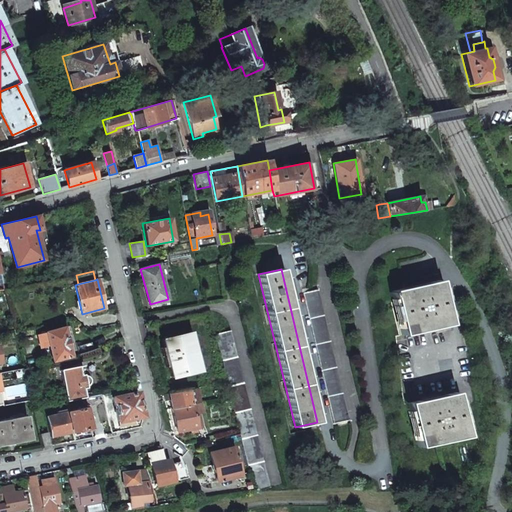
[(392,291),(403,335),(449,324),(439,280),(392,291)]
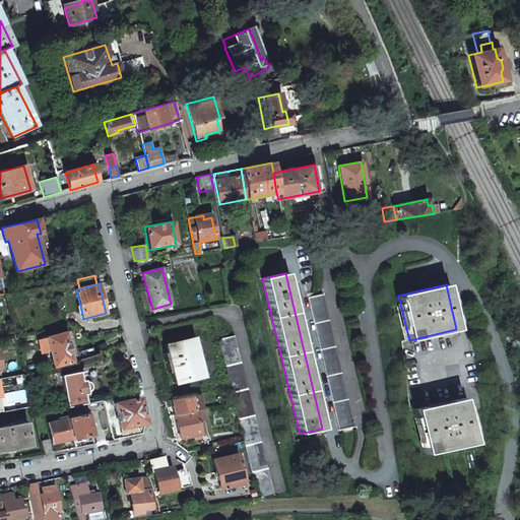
[(307,297),(338,430),(353,427),(321,294),(307,297)]
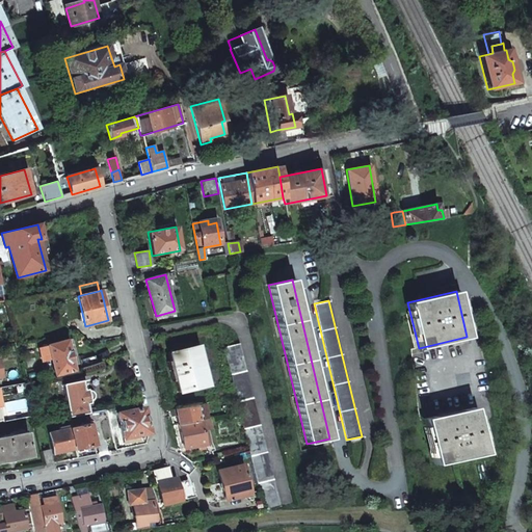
[(51,358),(55,375),(74,370),(67,340),(43,347),(46,361),(51,358)]
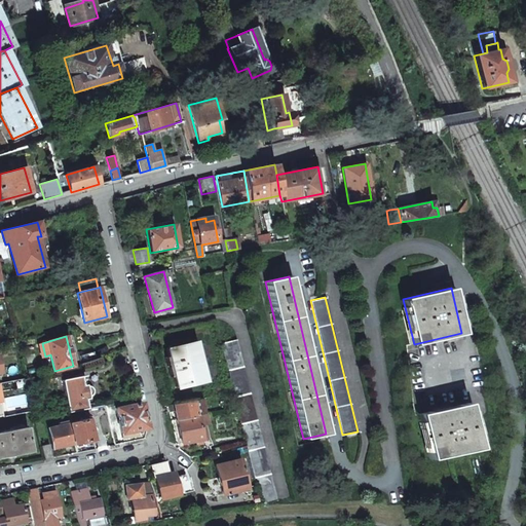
[(220,343),(261,505),(276,500),(235,340),(220,343)]
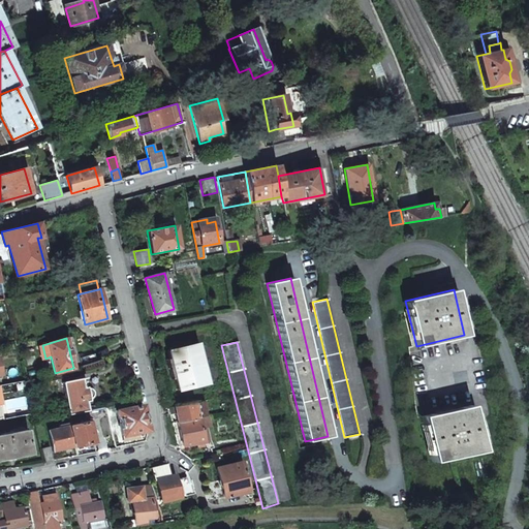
[(166,350),(177,391),(207,382),(196,343),(166,350)]
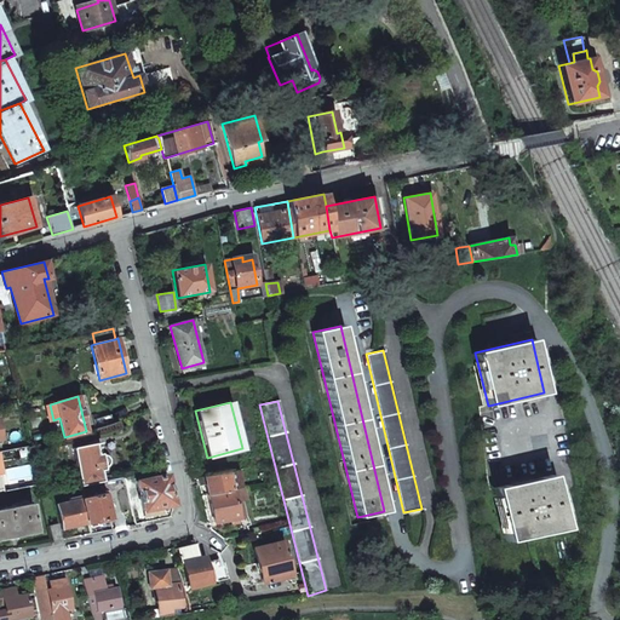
[(93,419),(96,429),(113,424),(110,414),(93,419)]
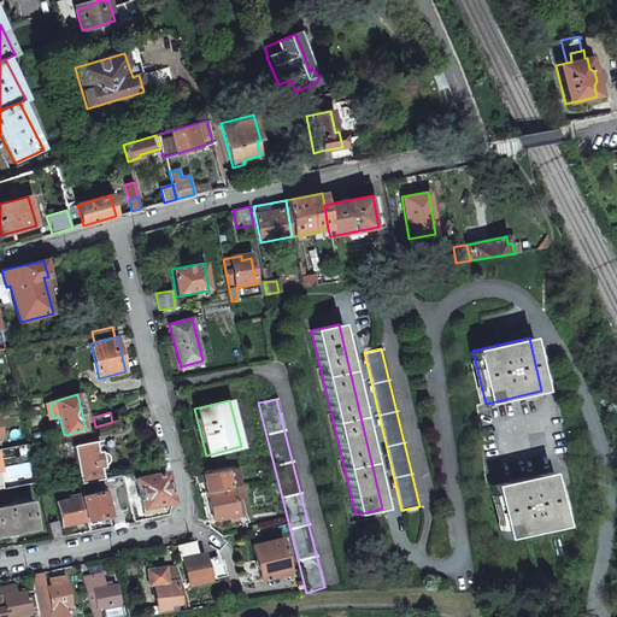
[(75,446),(83,483),(105,479),(104,468),(107,466),(106,464),(109,464),(110,463),(111,460),(112,459),(111,456),(107,453),(106,453),(104,453),(104,451),(100,452),(98,441),(75,446)]
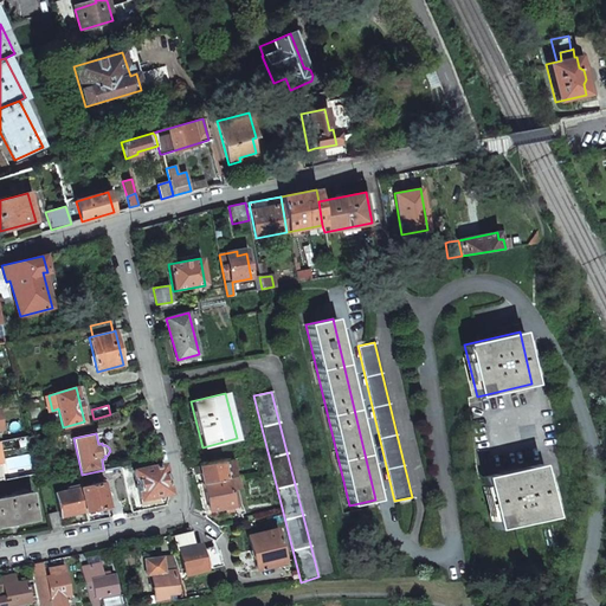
[(225,479),(234,477),(236,477),(232,459),(193,466),(193,470),(200,469),(204,483),(225,479)]
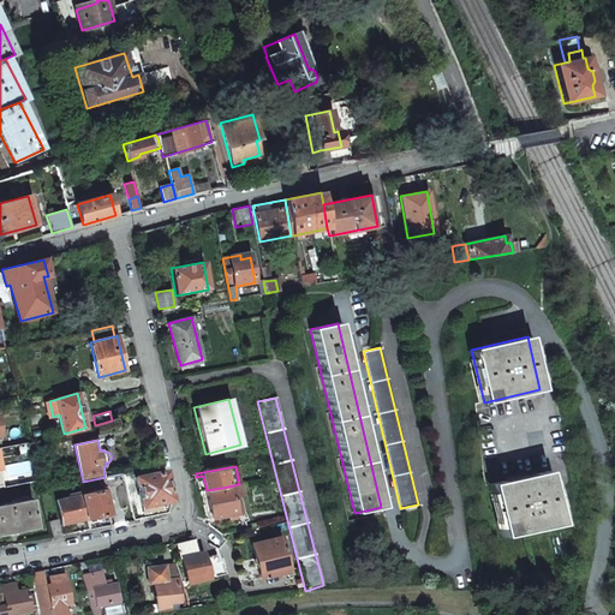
[(135,477),(142,507),(171,500),(165,471),(135,477)]
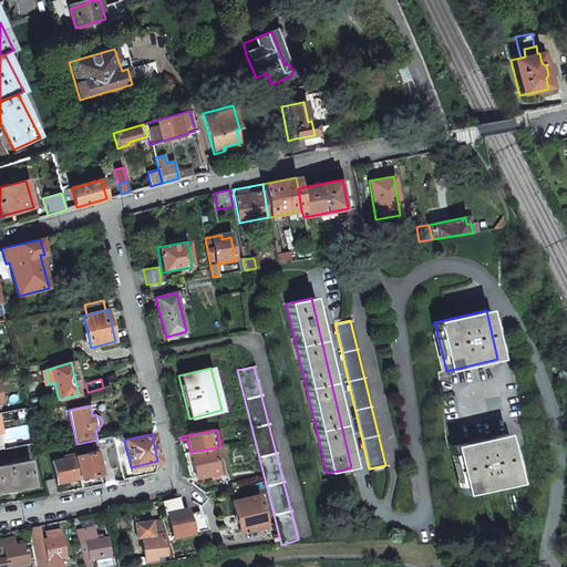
[(453,446),(464,495),(516,483),(504,434),(453,446)]
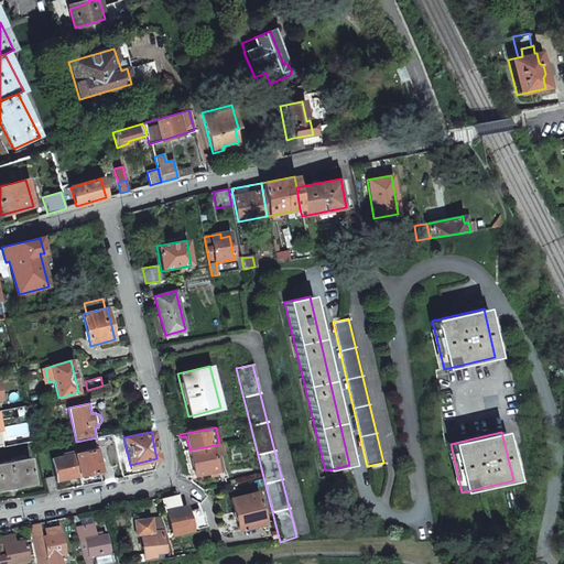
[(75,444),(77,453),(94,448),(91,441),(75,444)]
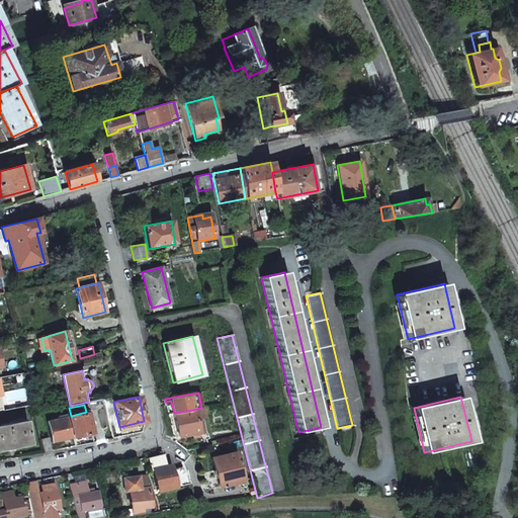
[(174,413),(179,436),(202,431),(201,431),(199,418),(202,417),(203,415),(201,409),(200,408),(192,410),(174,413)]
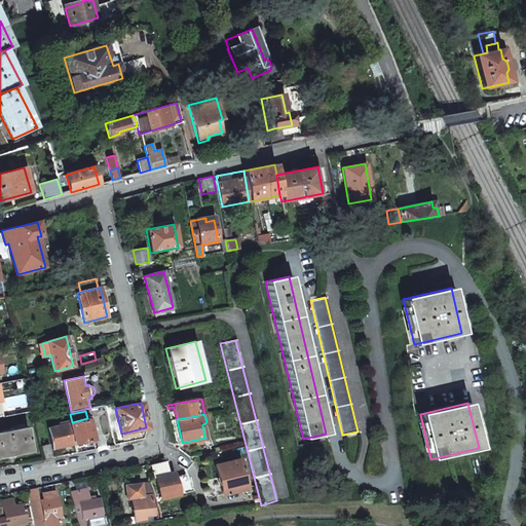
[(70,422),(74,444),(92,439),(87,418),(72,422),(70,422)]
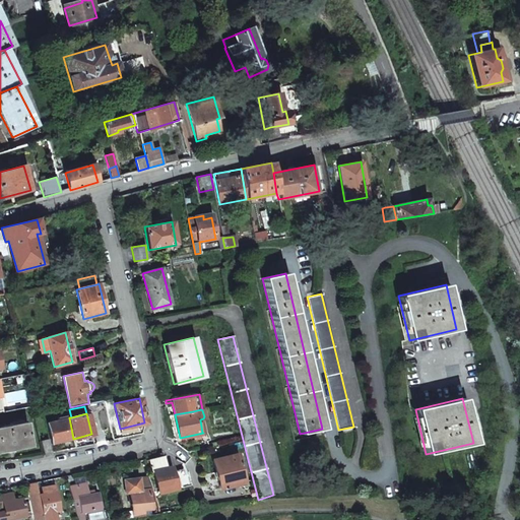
[(48,423),(53,444),(73,439),(69,417),(48,423)]
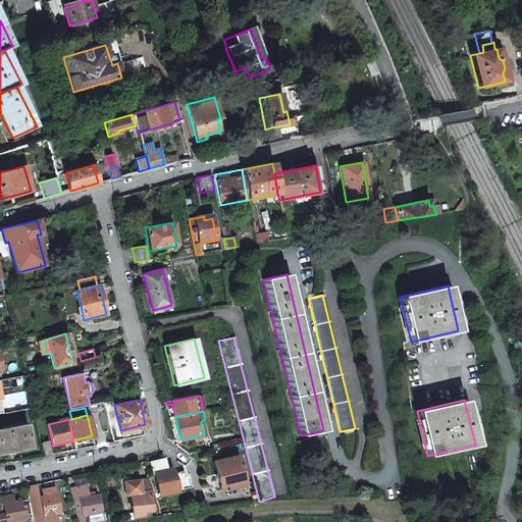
[(0,428),(0,453),(30,448),(25,424),(0,428)]
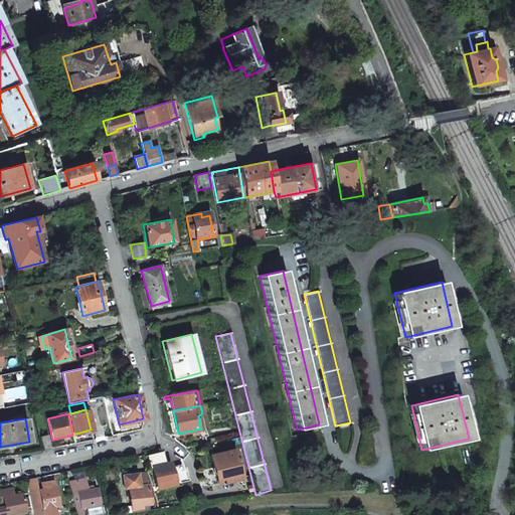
[(119,424),(121,434),(140,430),(144,423),(143,418),(119,424)]
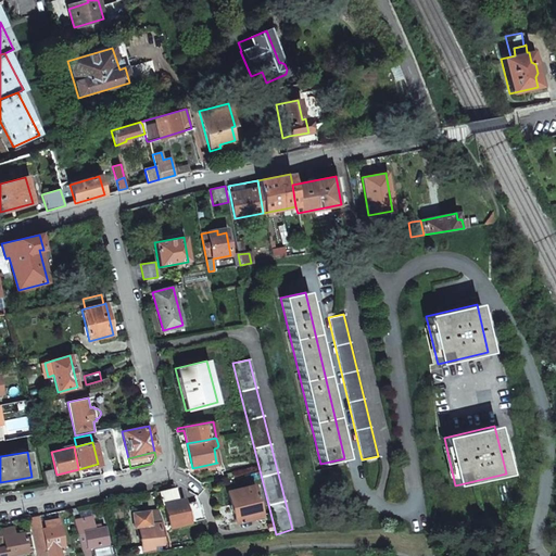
[(43,471),(47,485),(55,483),(51,470),(43,471)]
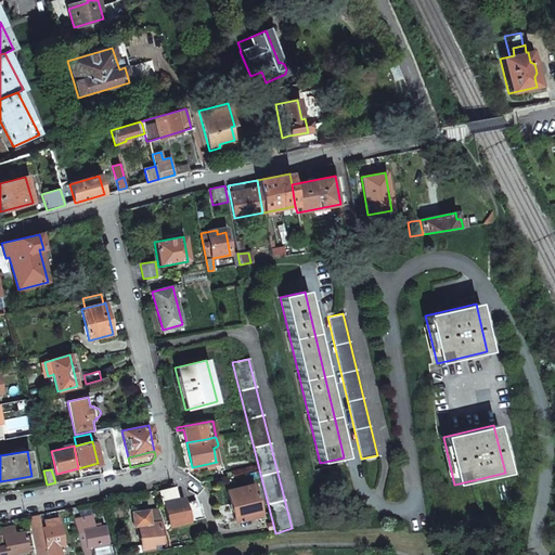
[(227,491),(235,521),(260,515),(253,485),(227,491)]
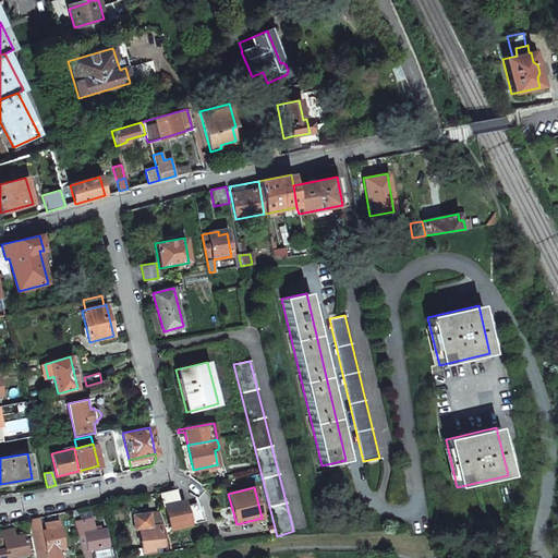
[(170,530),(189,524),(196,522),(205,520),(199,502),(184,506),(183,500),(177,501),(174,489),(159,493),(169,524),(170,530)]
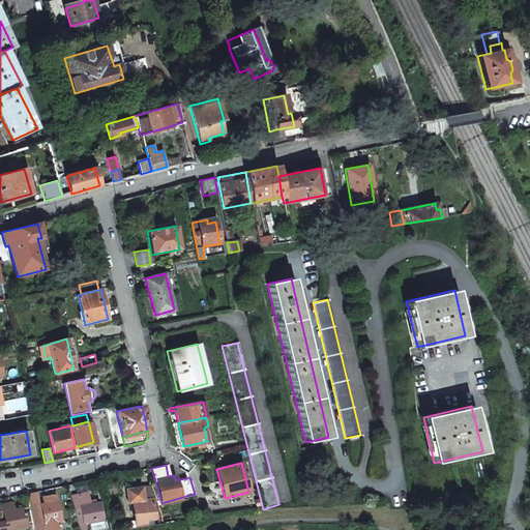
[(36,492),(27,494),(29,506),(38,504),(36,492)]
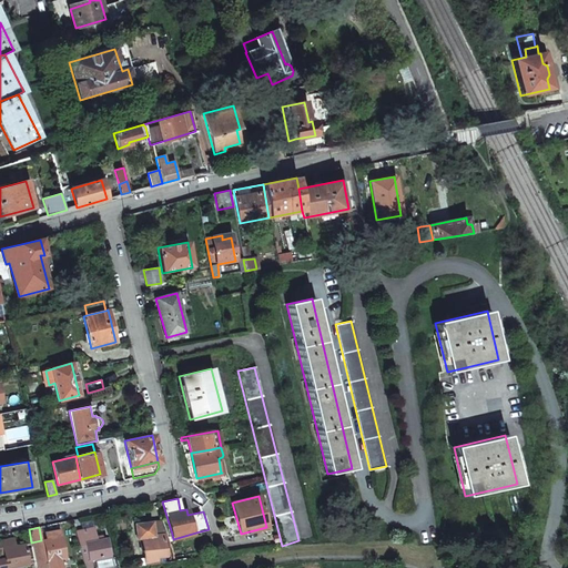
[(93,528),(74,531),(78,546),(84,545),(88,559),(110,556),(107,538),(97,540),(93,528)]
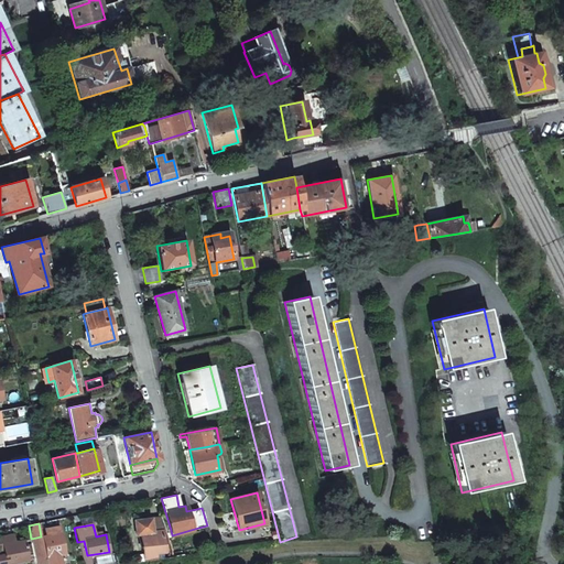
[(45,537),(41,537),(31,539),(35,563),(47,562),(47,563),(60,563),(58,554),(64,553),(58,527),(51,528),(53,534),(45,537)]
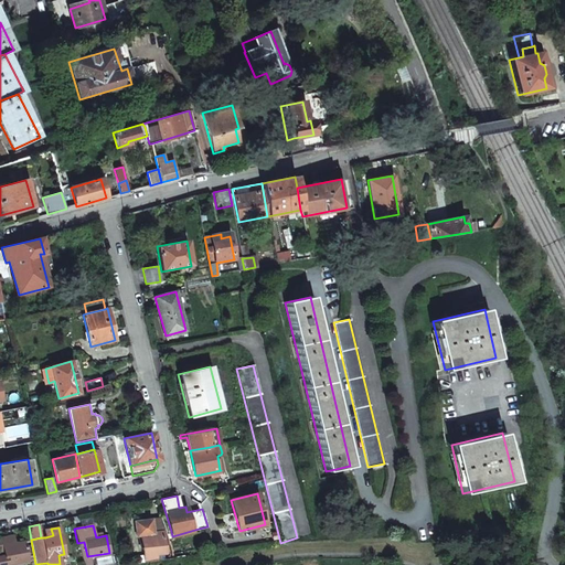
[(139,534),(144,562),(156,561),(155,554),(163,553),(161,532),(139,534)]
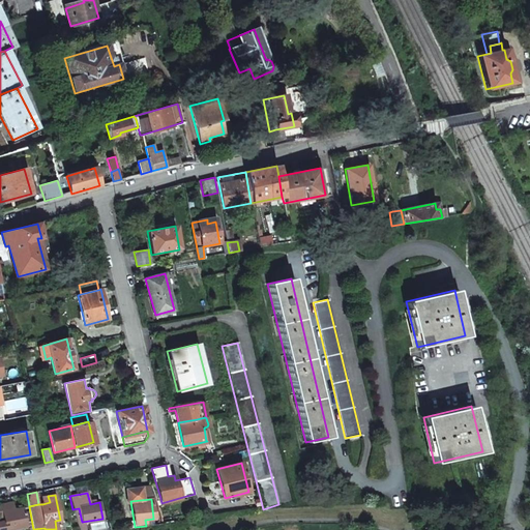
[(7,529),(8,529),(25,527),(24,521),(28,520),(25,507),(10,510),(2,511),(3,523),(6,522),(7,529)]
